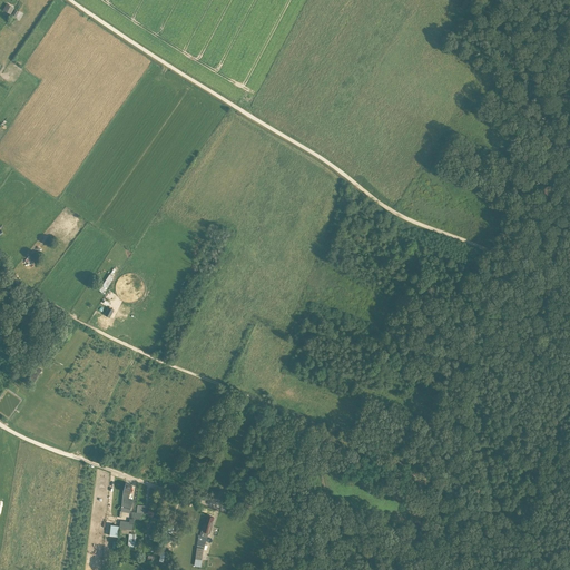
[(10,15),(15,7),(7,3),(3,10),(10,15)]
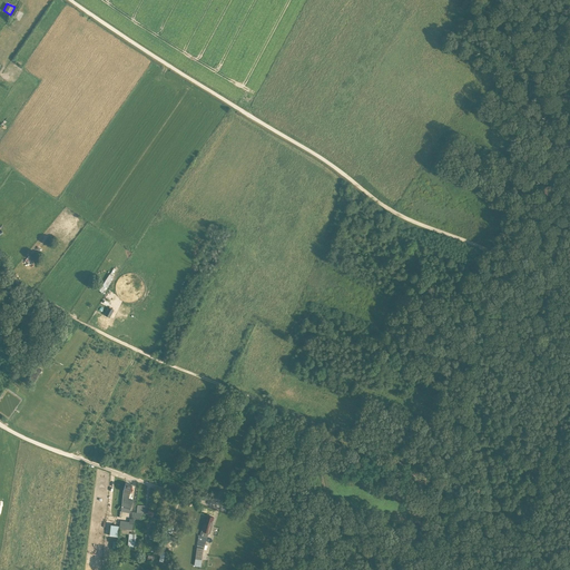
[(100,291),(106,293),(115,276),(109,273),(100,291)]
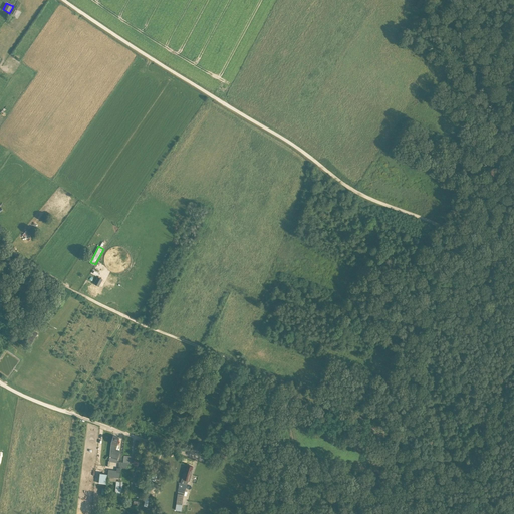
[(93,284),(98,286),(102,279),(97,277),(93,284)]
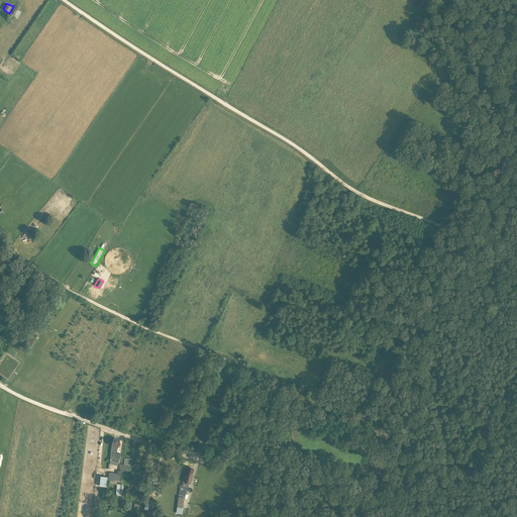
[(25,344),(31,347),(38,335),(32,332),(33,332),(31,331),(27,336),(29,337),(25,344)]
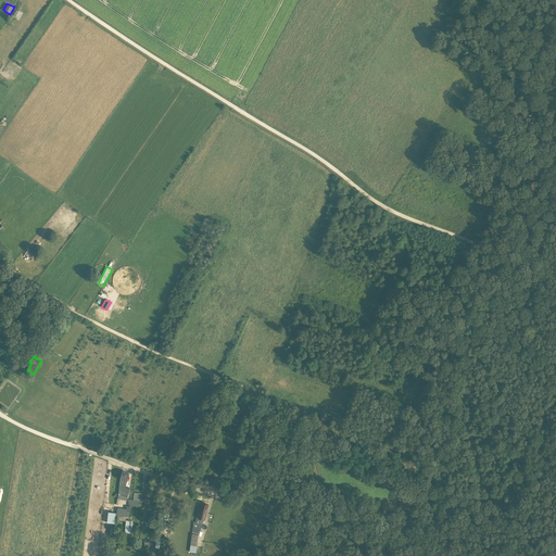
[(126,501),(130,488),(125,487),(127,482),(126,481),(128,474),(123,471),(119,480),(119,488),(118,498),(126,501)]
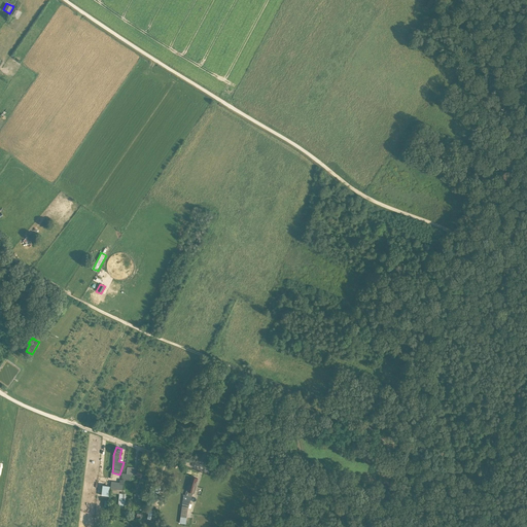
[(134,476),(135,468),(127,467),(126,475),(124,473),(124,480),(130,481),(131,475),(134,476)]
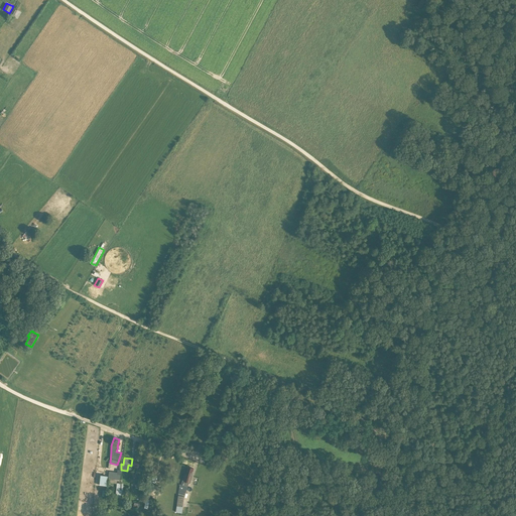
[(182,507),(184,497),(188,482),(187,482),(189,476),(191,477),(194,469),(188,467),(182,486),(180,485),(176,506),(182,507)]
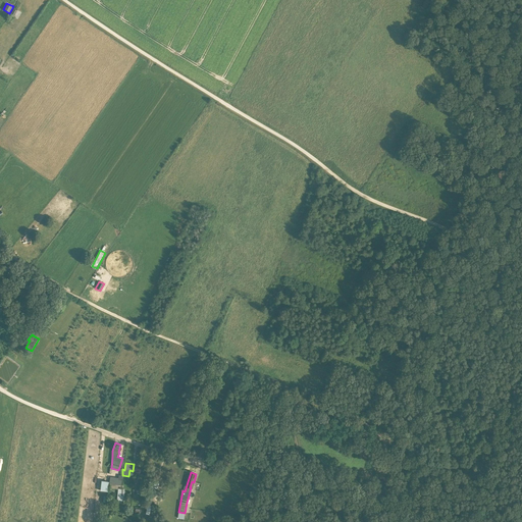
[(121,485),(122,476),(118,475),(118,478),(110,477),(109,484),(110,484),(109,488),(117,489),(118,485),(121,485)]
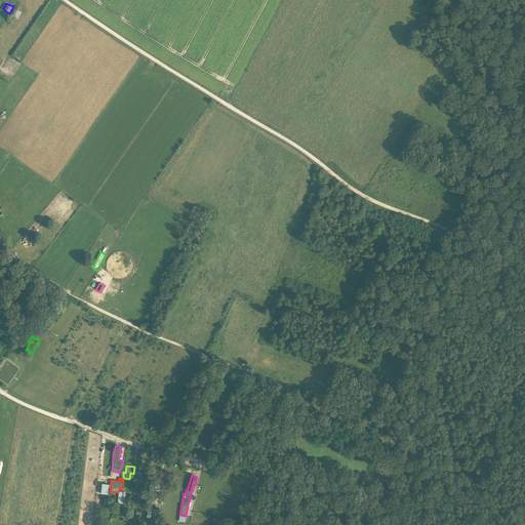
[(146,493),(146,484),(143,484),(143,489),(137,489),(137,492),(146,493)]
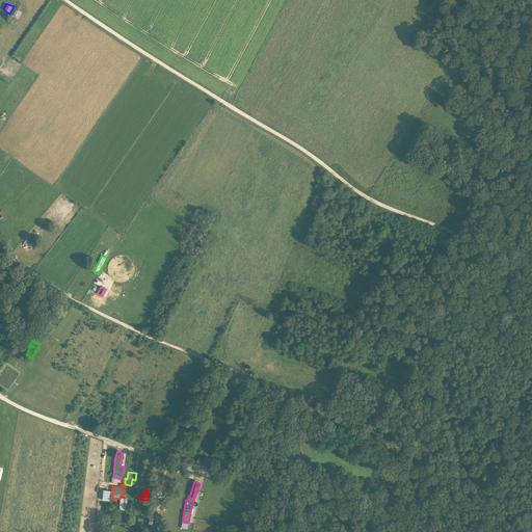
[(103,491),(102,501),(110,501),(111,491),(103,491)]
